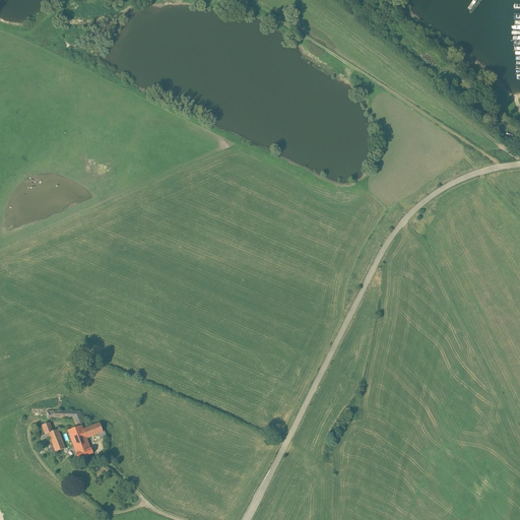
[(79,411),(47,411),(47,418),(70,418),(70,417),(72,417),(76,426),(82,424),(82,423),(84,421),(79,411)]
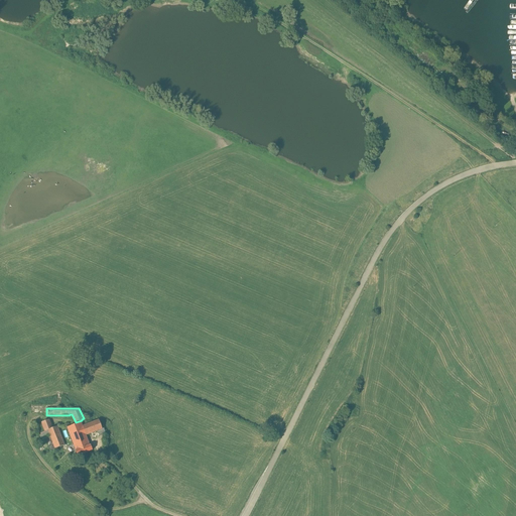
[(48,420),(41,423),(44,431),(47,430),(50,437),(54,449),(65,445),(57,426),(52,428),(49,420),(48,420)]
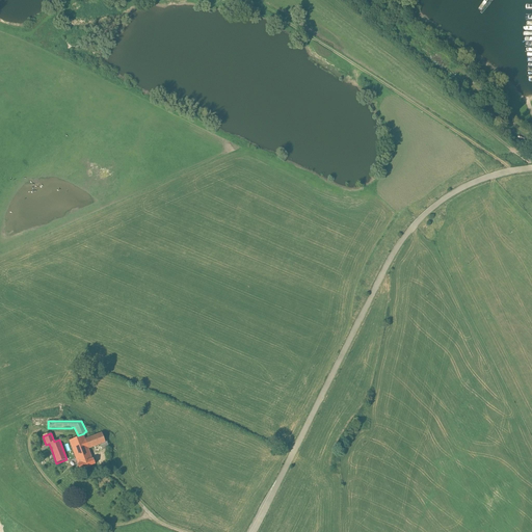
[(83,435),(70,442),(78,464),(92,459),(88,449),(101,445),(105,443),(102,433),(84,440),(83,435)]
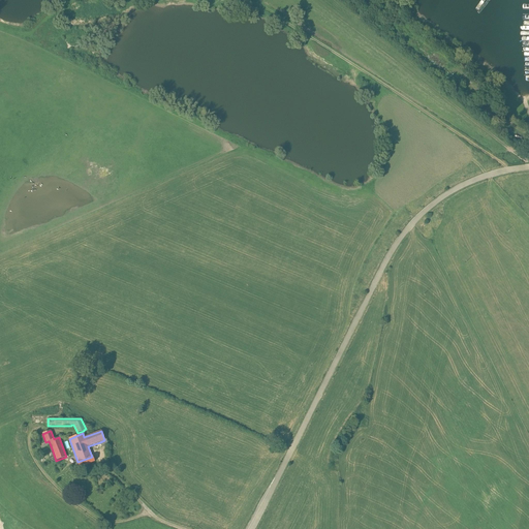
[(41,444),(44,452),(52,448),(49,441),(45,442),(41,444)]
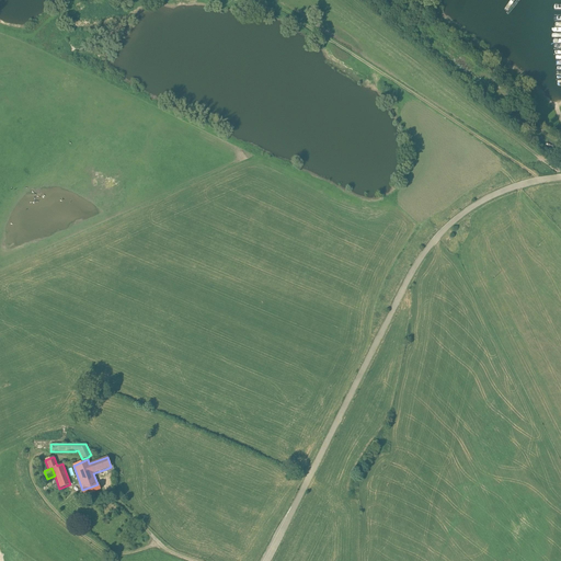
[(55,490),(59,489),(55,476),(47,479),(50,478),(55,490)]
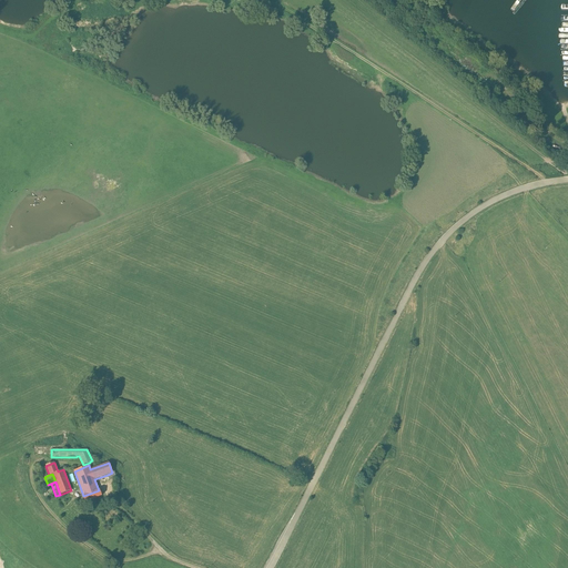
[(99,490),(83,496),(84,500),(85,503),(102,496),(99,490)]
